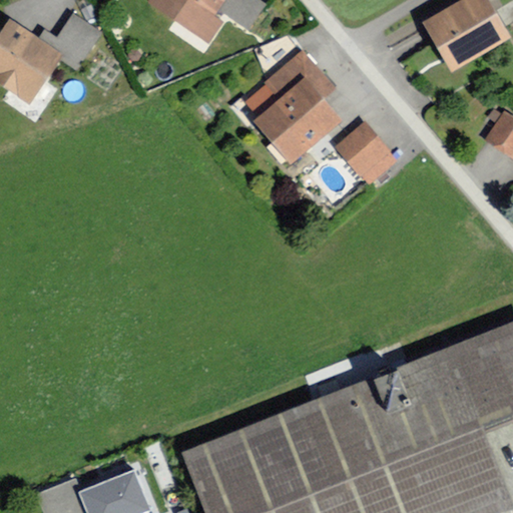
[(146,0),(143,6),(207,51),(226,23),(213,13),(222,0),(146,0)]
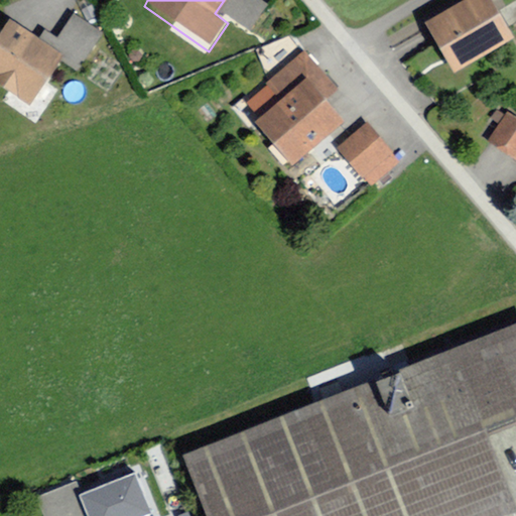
[(467,0),(424,25),(454,74),(512,38),(489,0),(467,0)]
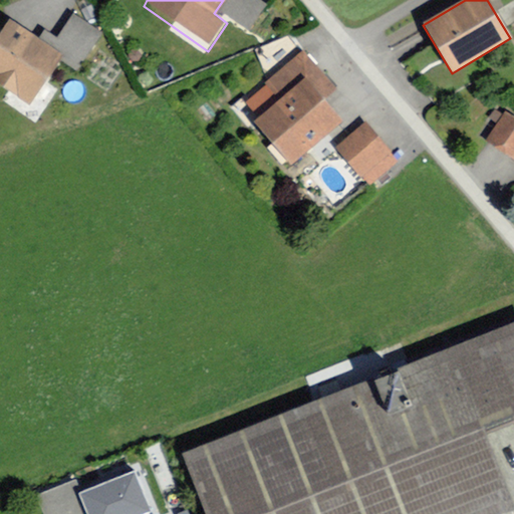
[(0,34),(0,84),(29,105),(62,57),(9,21),(0,34)]
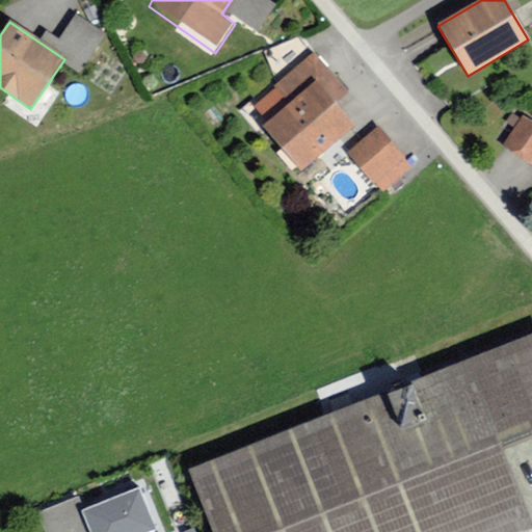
[(314,83),(333,105),(349,91),(314,51),(254,103),(270,122),(314,83)]
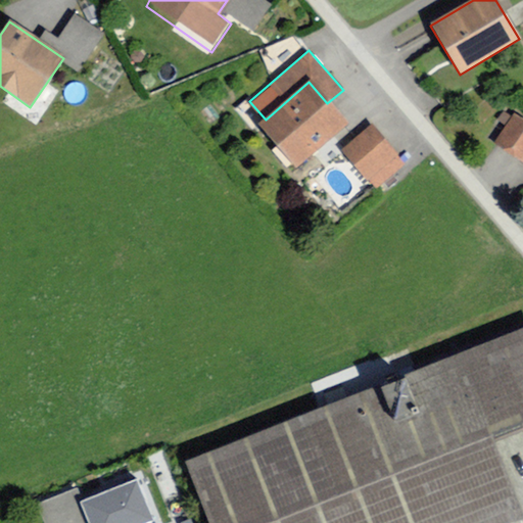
[(258,128),(296,171),(347,126),(327,103),(308,82),(266,120),(258,128)]
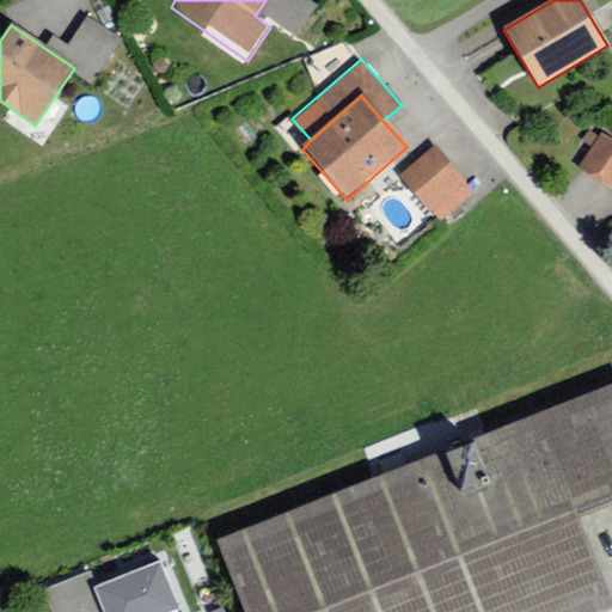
[(611,138),(601,132),(579,167),(611,188),(611,138)]
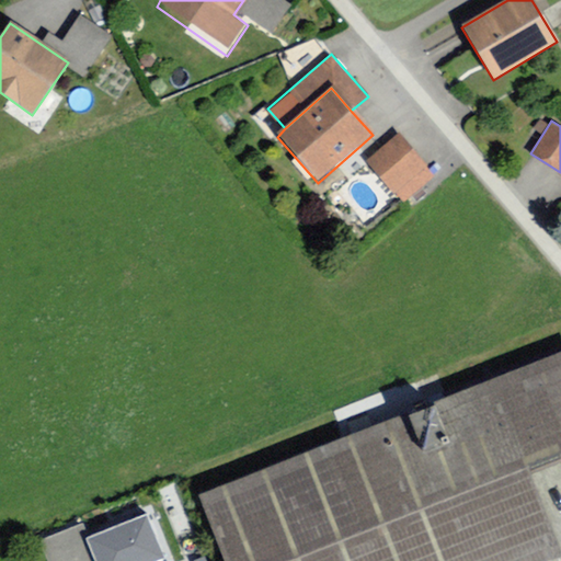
[(367,163),(400,203),(432,176),(399,137),(367,163)]
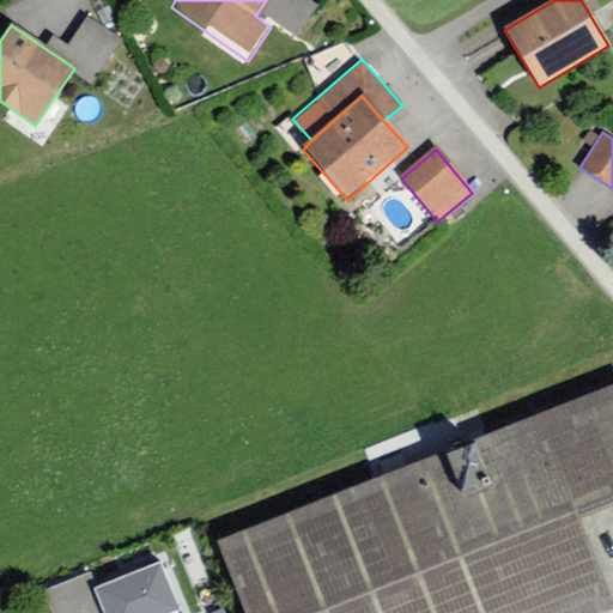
[(612,393),(219,546),(246,612),(319,612),(575,514),(612,498),(612,393)]
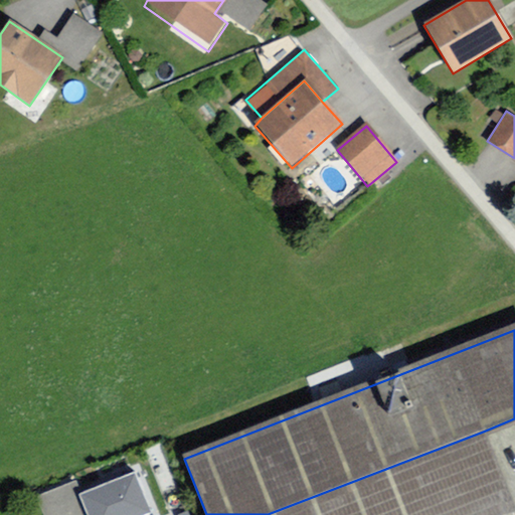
[(268,514),(506,514),(514,512),(483,432),(268,514)]
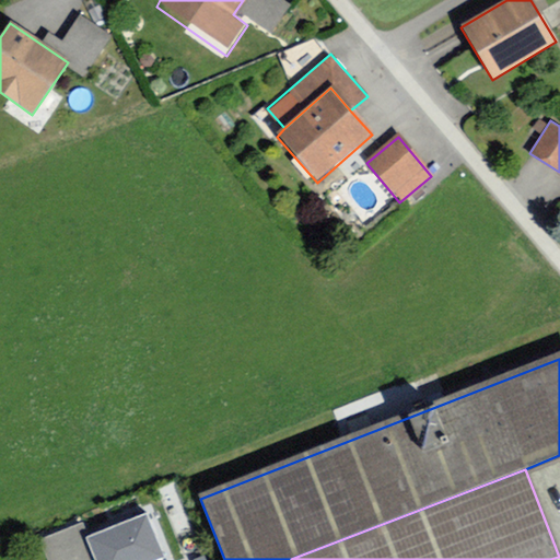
[(147,514),(85,538),(94,559),(161,559),(165,559),(147,514)]
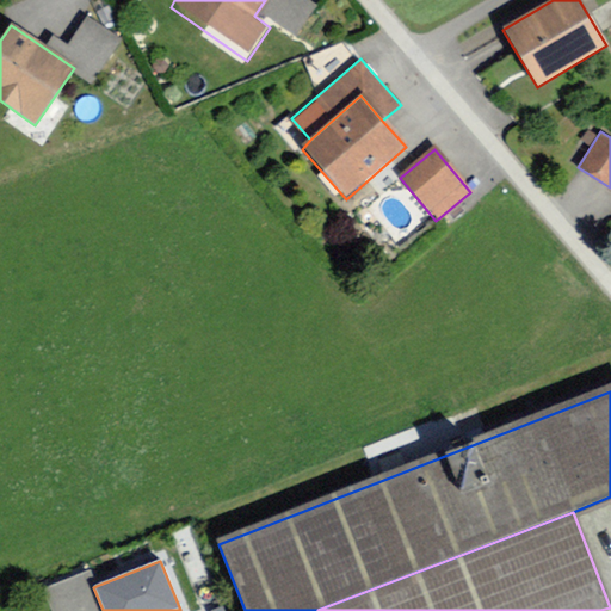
[(53,610),(103,610),(93,587),(86,571),(44,587),(53,610)]
